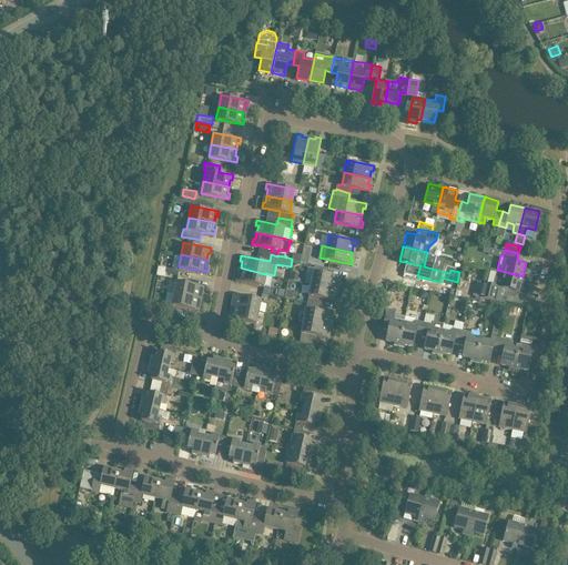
[(244,269),(241,268),(240,274),(237,274),(236,280),(263,285),(265,274),(244,269)]
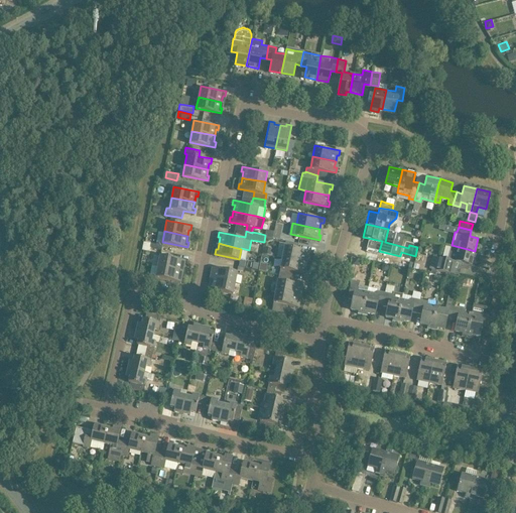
[(284,245),(282,256),(305,261),(306,255),(308,255),(309,250),(284,245)]
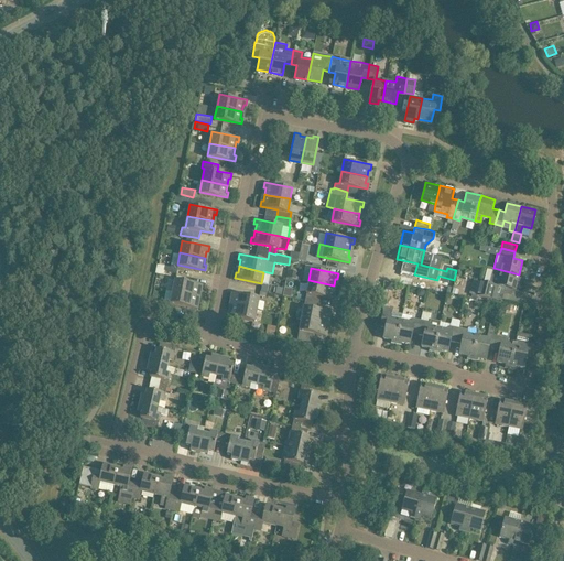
[(480,279),(479,286),(477,293),(491,297),(495,283),(516,288),(519,274),(494,268),(489,282),(480,279)]
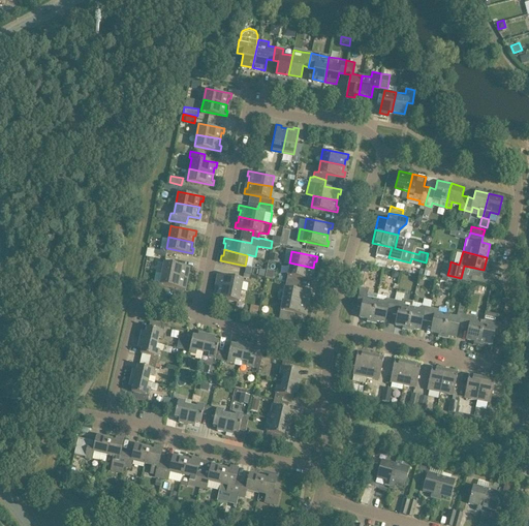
[(372,255),(371,261),(386,266),(389,259),(372,255)]
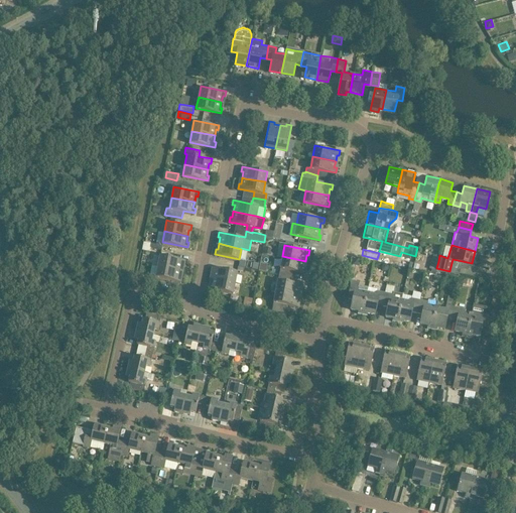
[(157,265),(180,269),(182,263),(184,264),(185,259),(160,254),(157,265)]
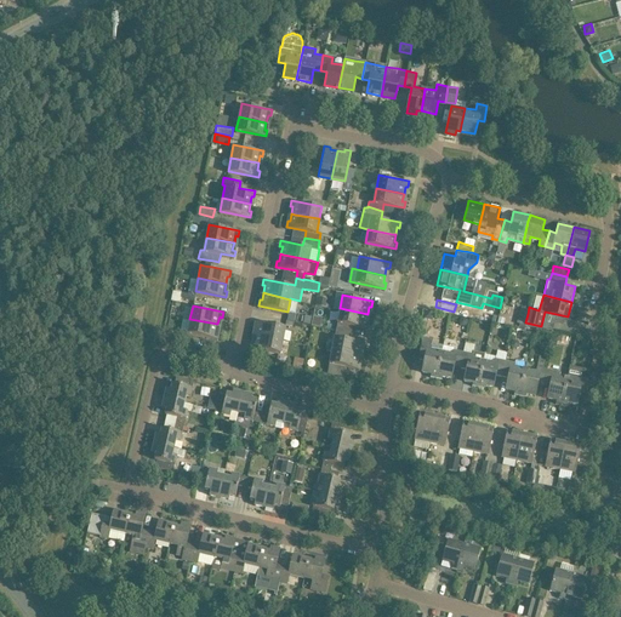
[(340,308),(337,321),(368,327),(369,321),(366,321),(368,314),(340,308)]
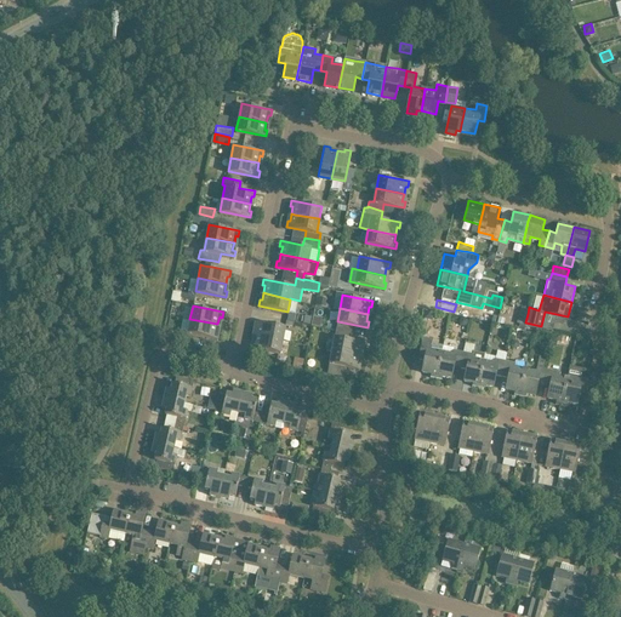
[(423,316),(432,318),(434,309),(425,308),(423,316)]
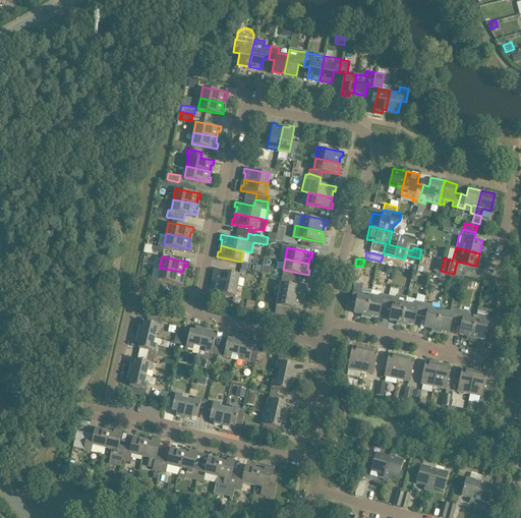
[(263,265),(255,263),(254,270),(262,272),(263,265)]
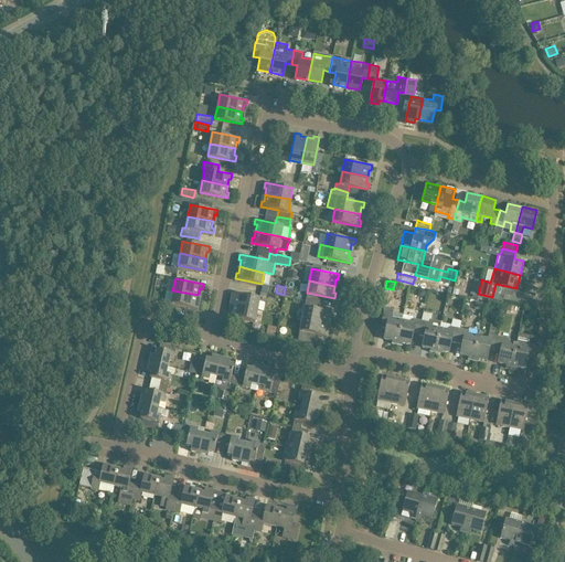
[(196,301),(198,295),(172,290),(170,303),(198,308),(199,303),(196,301)]
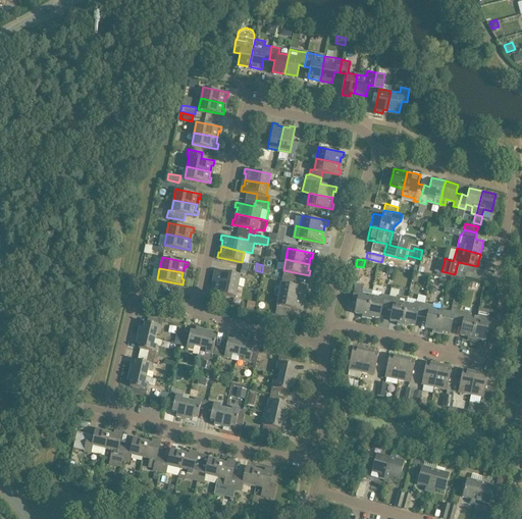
[(215,274),(214,280),(238,286),(240,274),(214,269),(213,274),(215,274)]
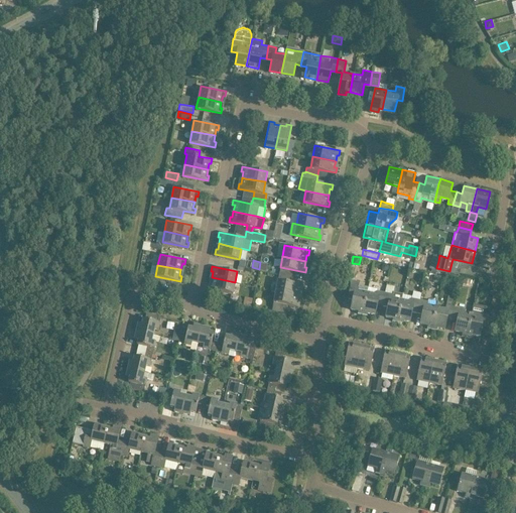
[(433,280),(440,281),(442,275),(434,273),(433,280)]
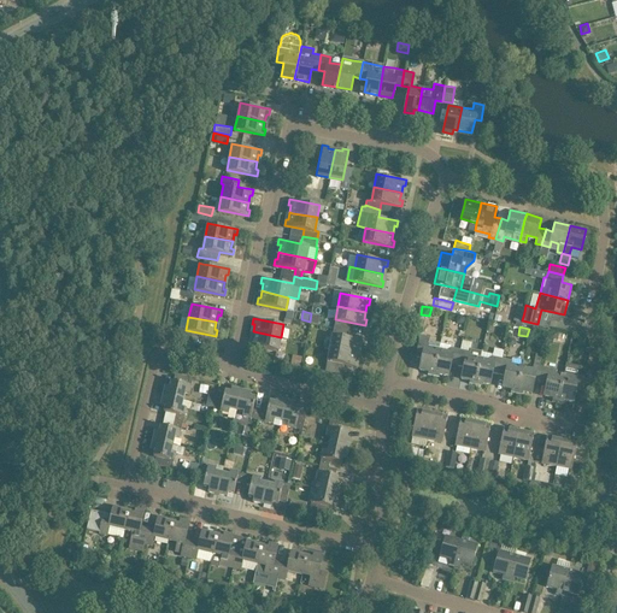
[(281,337),(253,331),(252,339),(250,339),(248,345),(278,351),(281,337)]
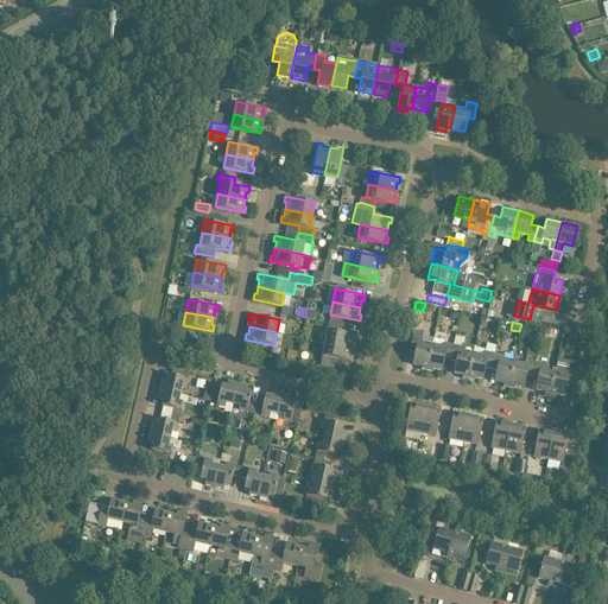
[(415,328),(410,349),(416,350),(413,362),(422,364),(422,368),(426,369),(429,360),(434,336),(423,334),(424,330),(415,328)]
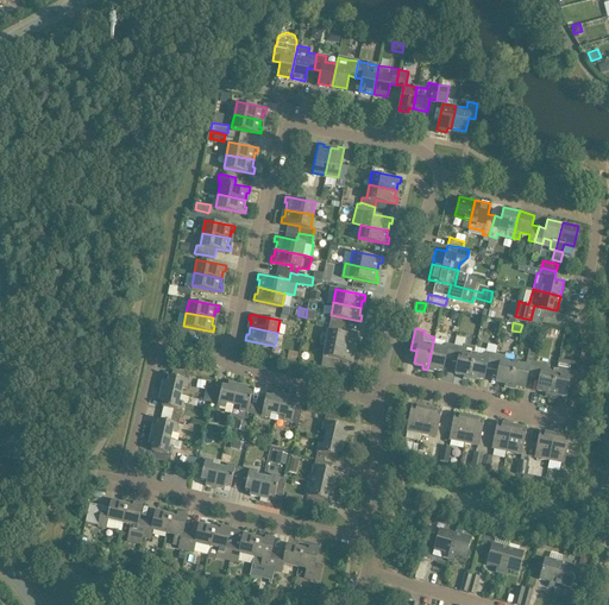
[(328,329),(325,342),(352,347),(353,340),(357,341),(358,335),(328,329)]
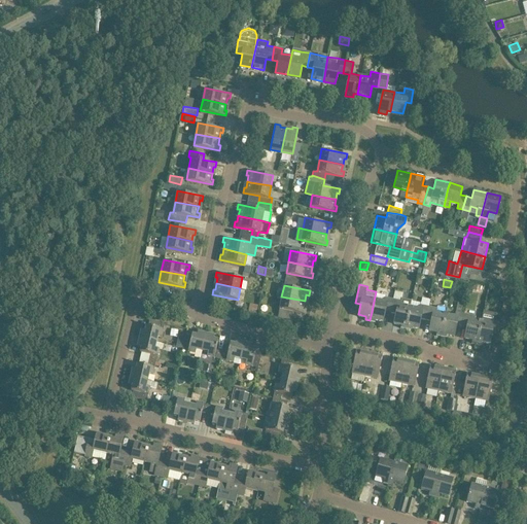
[(470,306),(484,308),(486,291),(472,289),(470,306)]
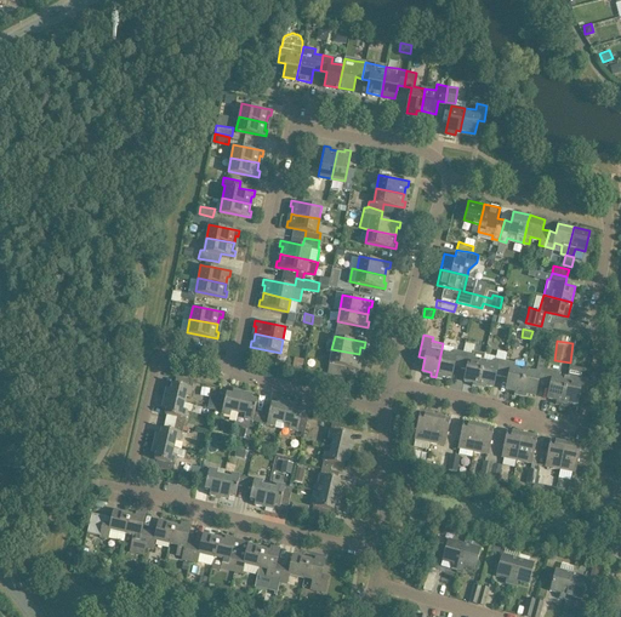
[(438,367),(436,377),(442,378),(443,375),(451,376),(454,364),(460,366),(463,350),(454,348),(454,346),(443,343),(438,367)]
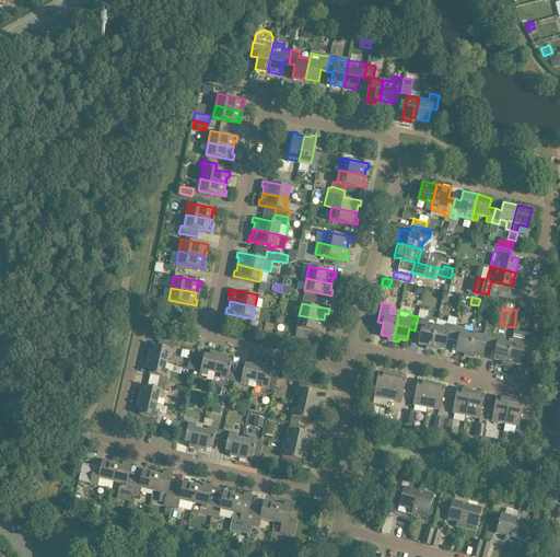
[(296,327),(295,335),(310,337),(311,329),(324,333),(325,327),(323,326),(324,320),(299,315),(296,327)]
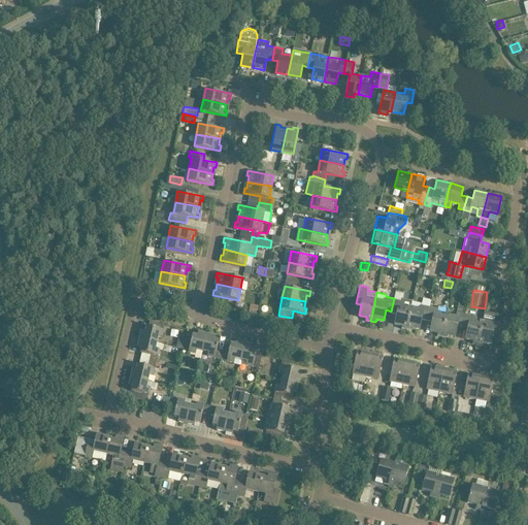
[(394,298),(391,312),(396,313),(394,322),(402,324),(401,327),(406,328),(408,320),(413,299),(402,297),(402,300),(394,298)]
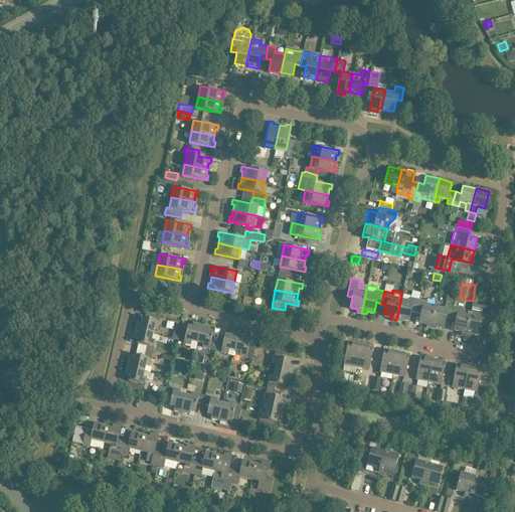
[(402,292),(398,312),(396,320),(400,321),(401,318),(409,319),(411,310),(416,311),(418,298),(419,296),(402,292)]
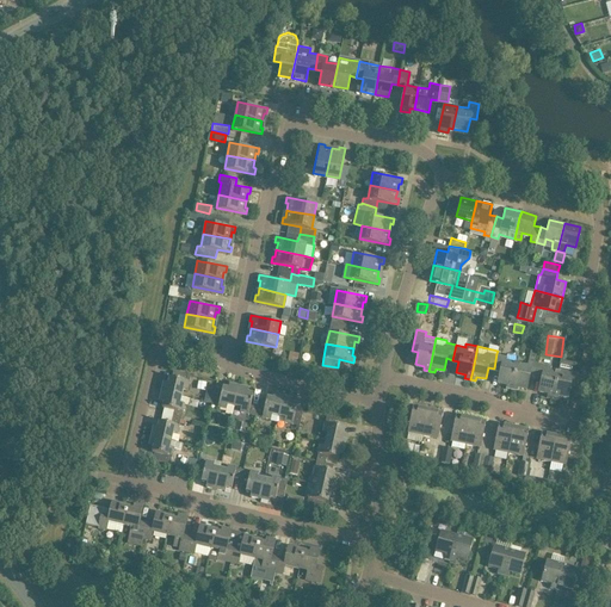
[(289,359),(297,360),(300,351),(290,350),(289,359)]
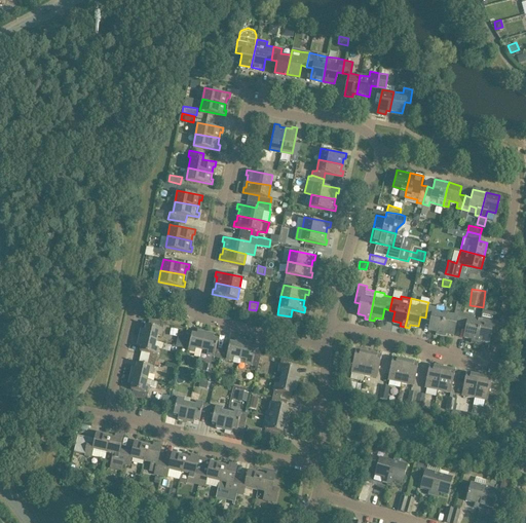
[(436,333),(441,334),(442,326),(445,311),(443,311),(445,305),(437,303),(437,306),(427,304),(425,318),(430,319),(428,328),(436,330),(436,333)]
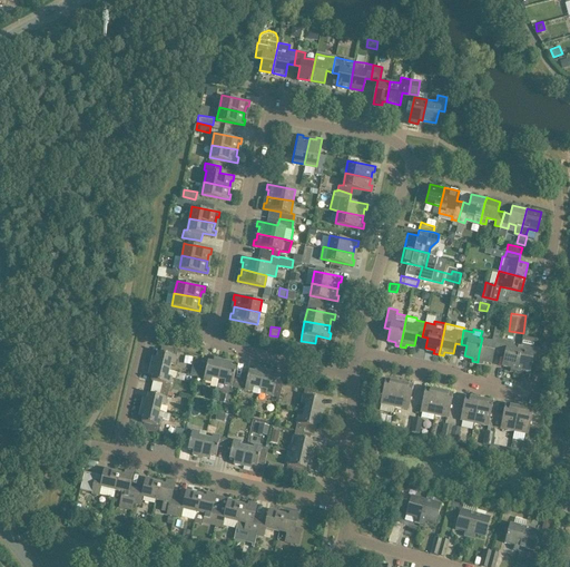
[(499,352),(502,338),(492,335),(492,340),(482,338),(479,353),(478,362),(482,363),(483,360),(491,362),(493,351),(499,352)]
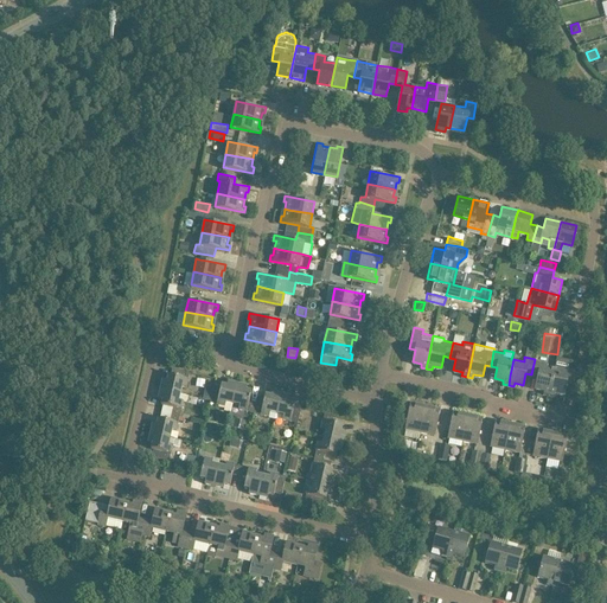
[(548,363),(535,359),(531,374),(537,376),(535,387),(544,389),(543,392),(549,393),(551,384),(555,369),(547,366),(548,363)]
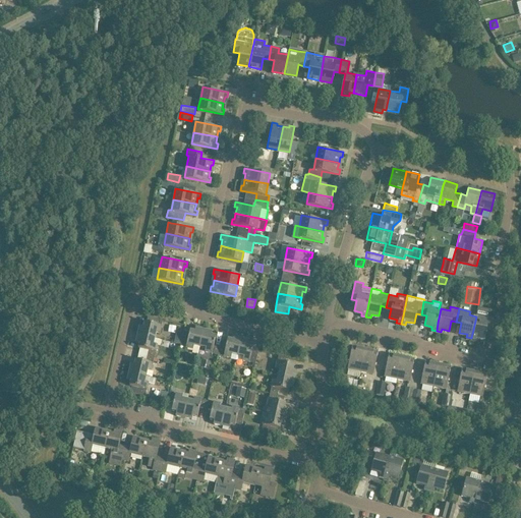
[(494,315),(483,313),(476,312),(476,317),(473,330),(471,338),(476,339),(476,336),(484,338),(485,332),(490,333),(494,315)]
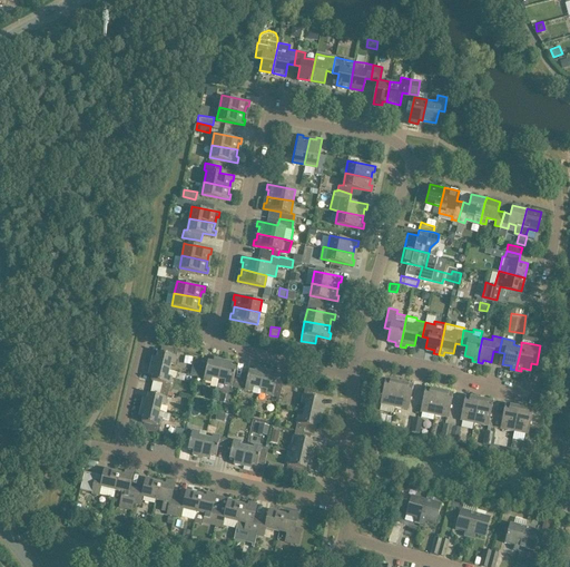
[(153,355),(150,364),(169,368),(170,362),(175,363),(178,349),(161,344),(160,351),(158,351),(157,357),(153,355)]
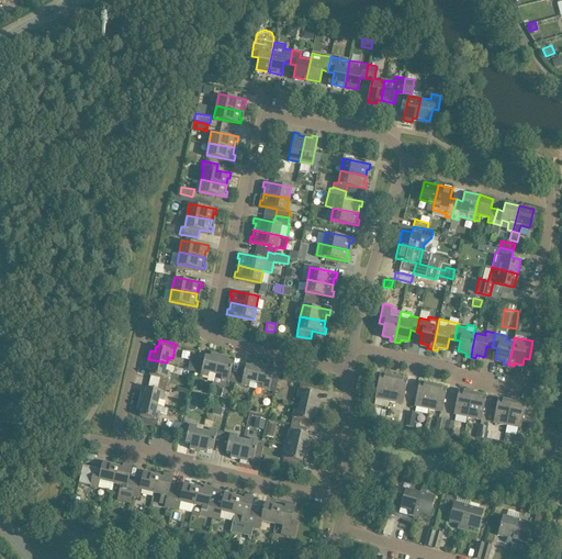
[(194,369),(194,372),(208,375),(208,379),(214,380),(215,373),(220,354),(211,351),(210,356),(204,355),(204,357),(198,355),(194,369)]
